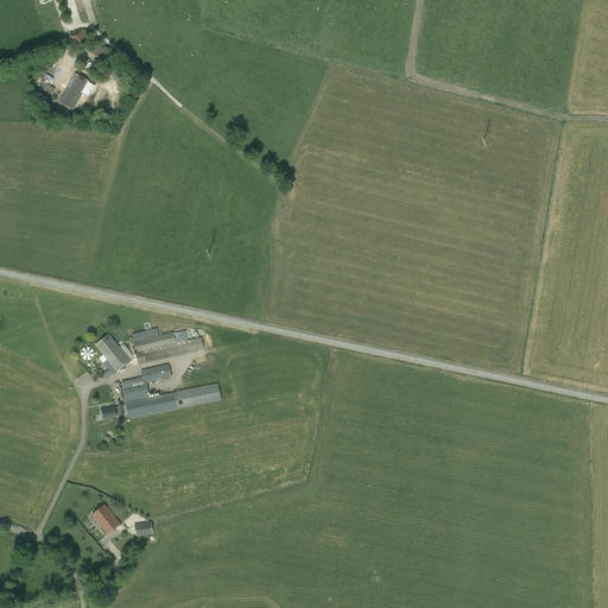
[(76,50),(90,42),(83,30),(69,38),(76,50)]
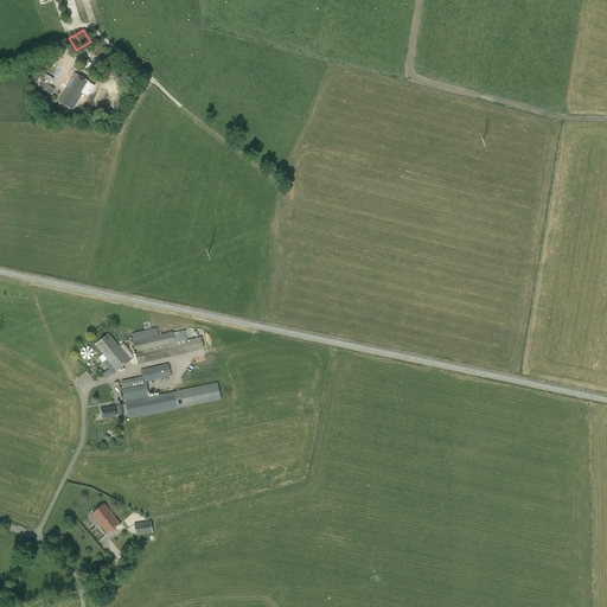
[(100,58),(106,49),(94,40),(88,50),(100,58)]
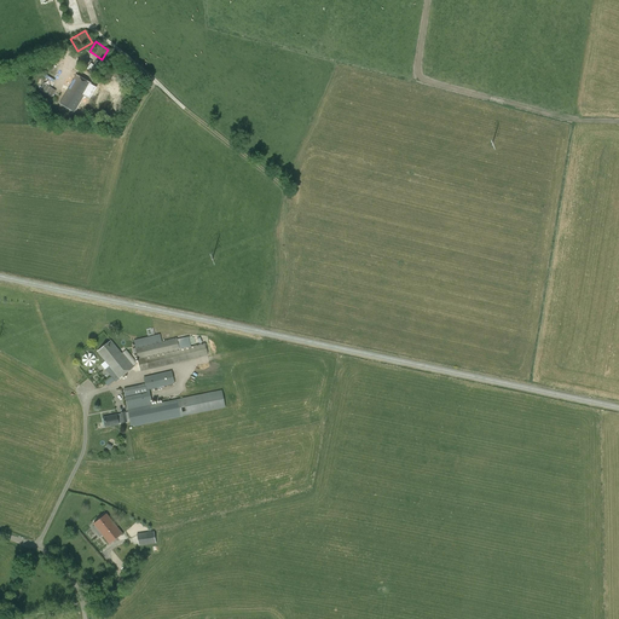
[(99,71),(104,65),(92,58),(87,64),(99,71)]
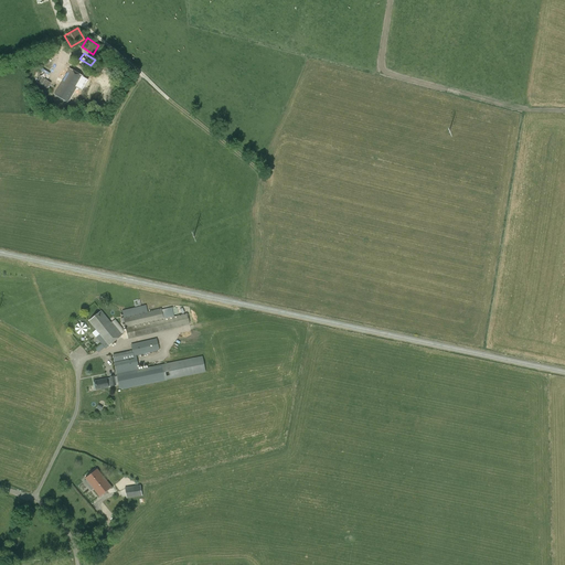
[(70,68),(67,73),(63,70),(56,81),(61,84),(55,94),(68,103),(77,87),(82,89),(87,78),(70,68)]
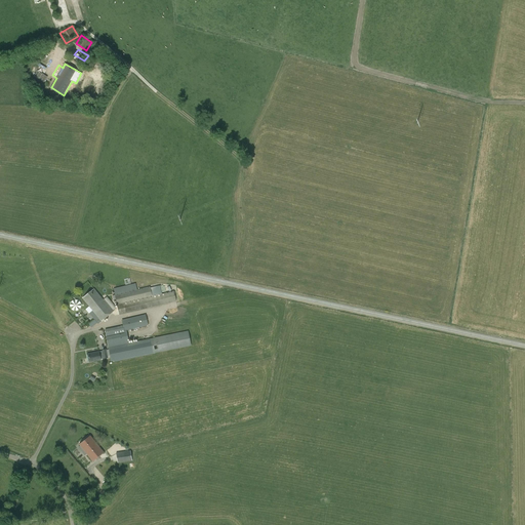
[(50,76),(40,70),(37,76),(47,82),(50,76)]
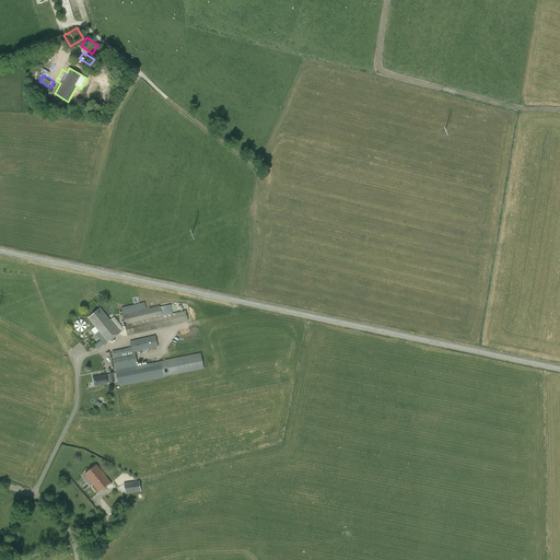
[(127,336),(188,322),(186,311),(163,316),(160,305),(123,314),(127,336)]
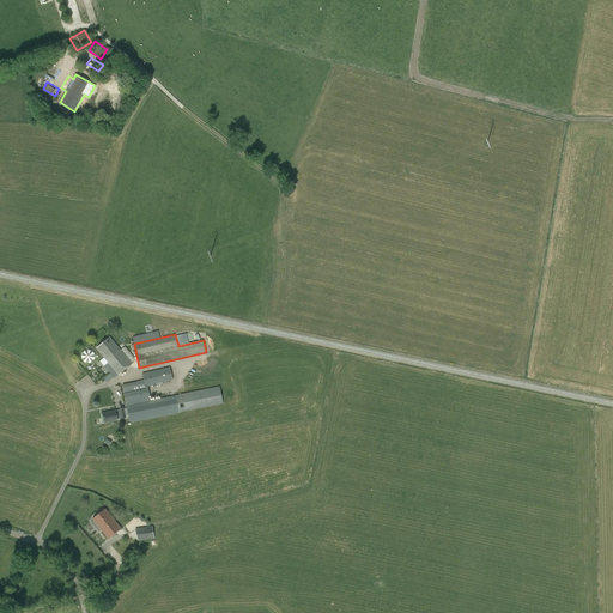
[(115,378),(133,363),(122,350),(121,351),(110,338),(97,349),(109,363),(104,365),(115,378)]
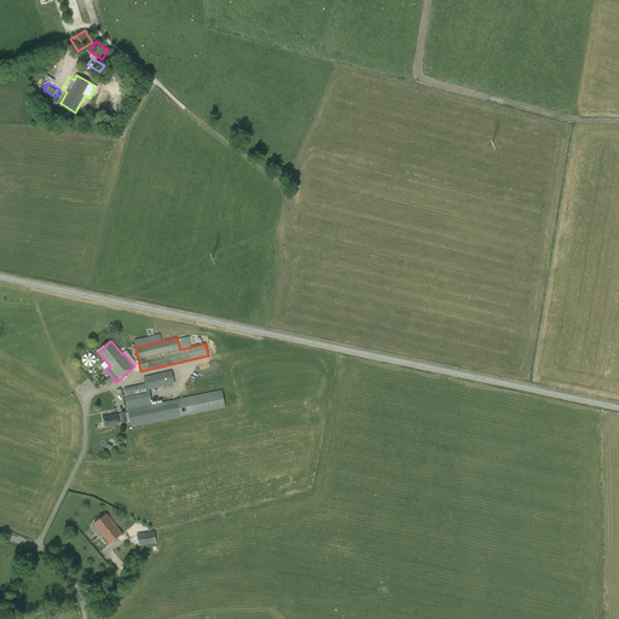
[(123,388),(132,427),(224,408),(220,391),(152,404),(149,389),(174,383),(172,371),(143,377),(145,385),(123,388)]
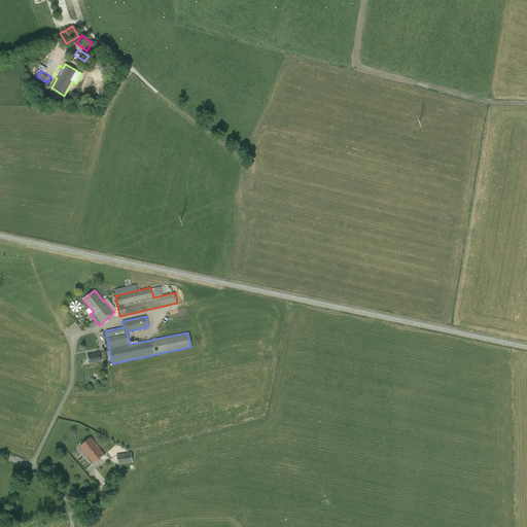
[(90,363),(101,361),(101,360),(104,359),(104,360),(108,359),(107,350),(103,351),(103,352),(99,353),(96,353),(96,354),(88,355),(90,363)]
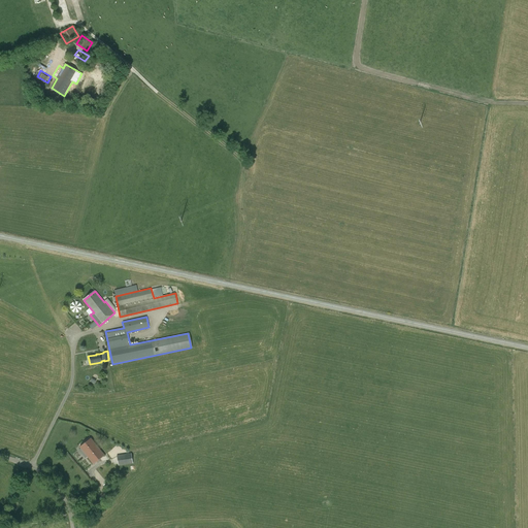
[(94,464),(104,455),(91,438),(79,447),(94,464)]
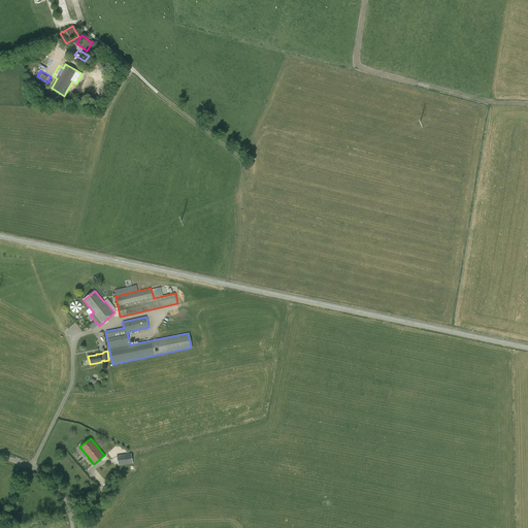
[(119,466),(133,464),(131,453),(117,455),(119,466)]
